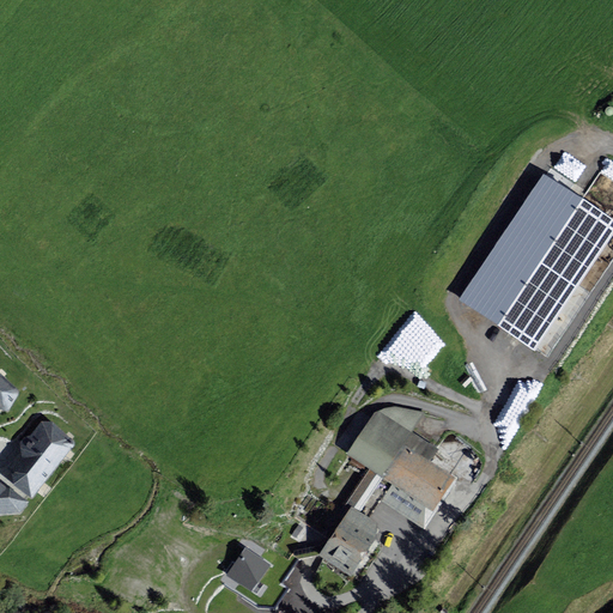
[(612,219),(544,174),(460,299),(548,358),(612,260),(612,219)]
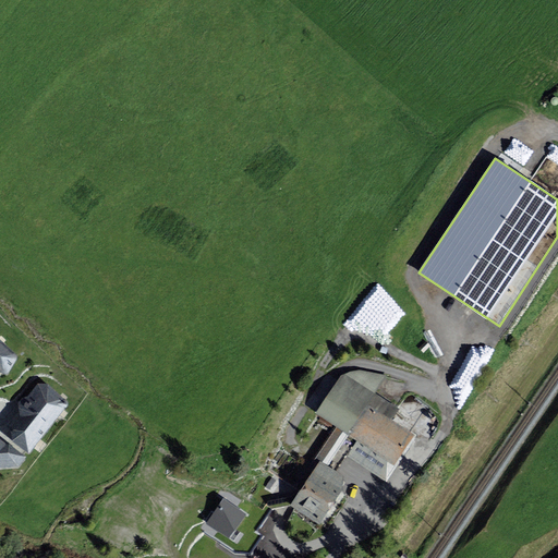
[(0,371),(8,375),(16,356),(0,341),(0,371)]
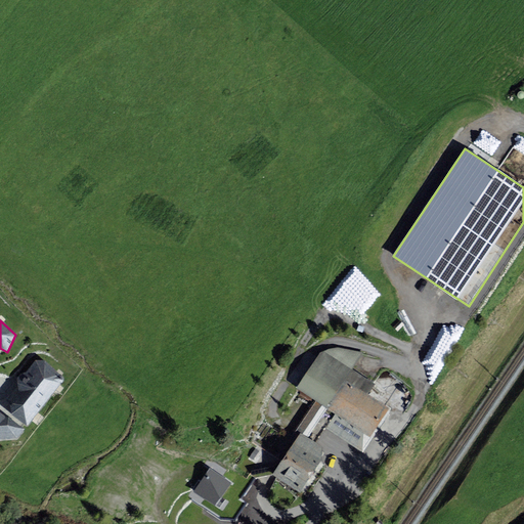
[(326,429),(363,452),(391,410),(367,395),(376,384),(353,369),(363,353),(337,347),(329,349),(320,352),(297,389),(314,400),(326,408),(336,413),(326,429)]
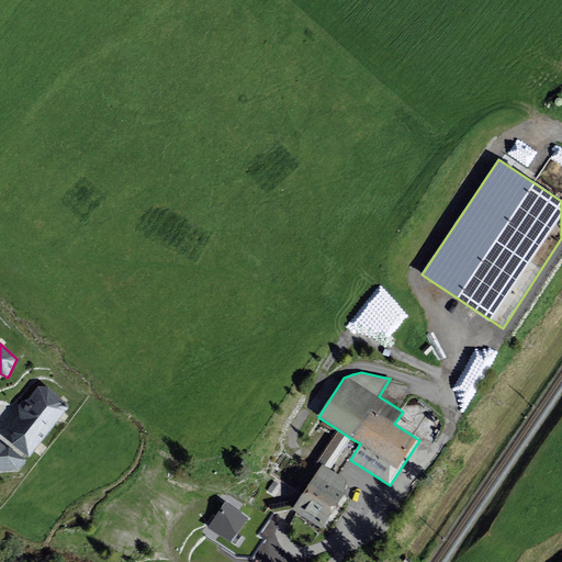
[(11,430),(13,444),(29,454),(66,412),(68,403),(49,386),(40,385),(19,408),(20,422),(11,430)]
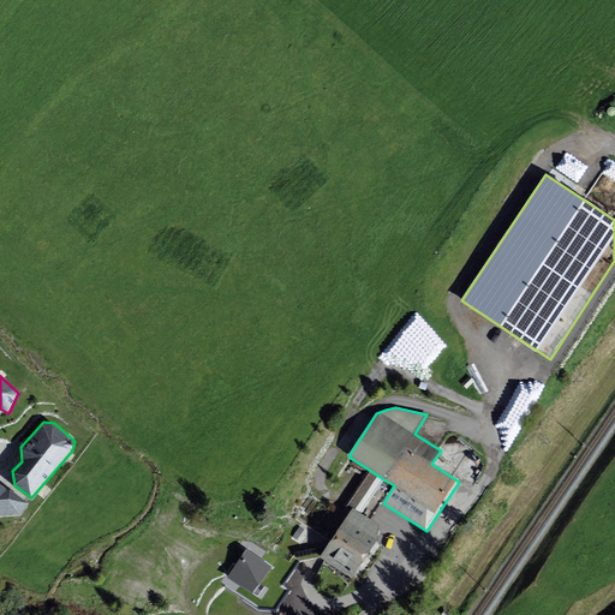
[(383,479),(369,470),(338,518),(344,521),(352,508),(360,514),(383,479)]
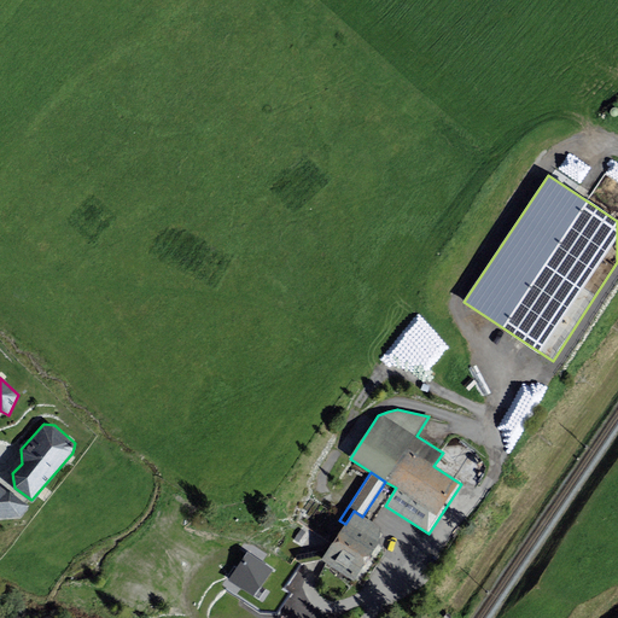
[(0,487),(0,518),(18,518),(28,507),(12,493),(6,491),(0,487)]
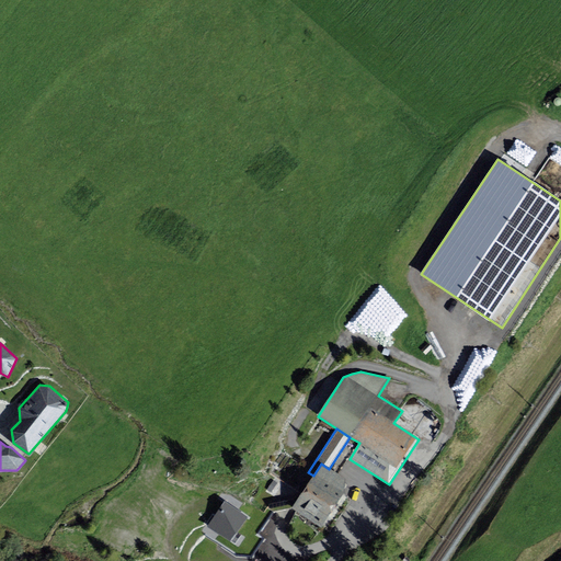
[(313,476),(292,508),(321,527),(345,491),(345,479),(329,469),(321,464),(313,476)]
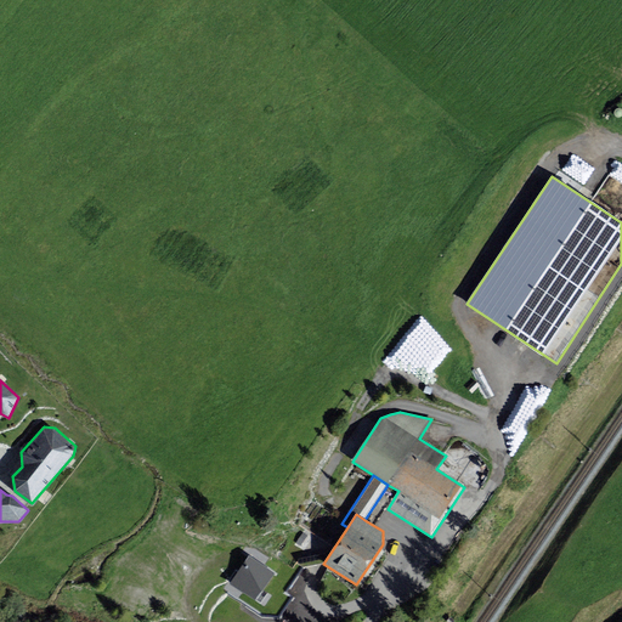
[(248,595),(232,618),(236,621),(253,621),(264,606),(248,595)]
